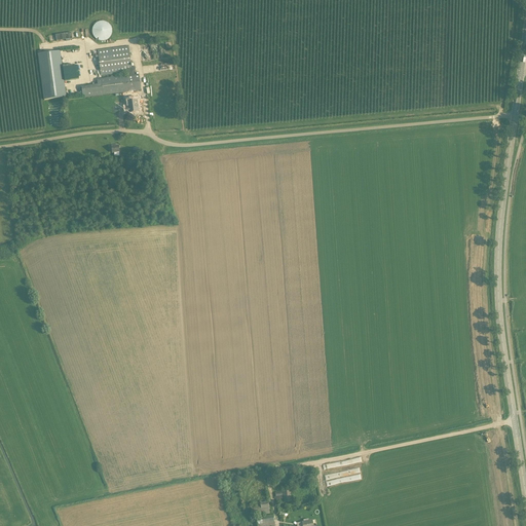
[(91,31),(92,34),(94,36),(96,39),(98,40),(101,41),(103,41),(106,40),(108,39),(110,36),(111,34),(112,31),(111,29),(110,26),(108,24),(106,22),(103,22),(101,22),(98,22),(96,24),(94,26),(92,29),(91,31)]
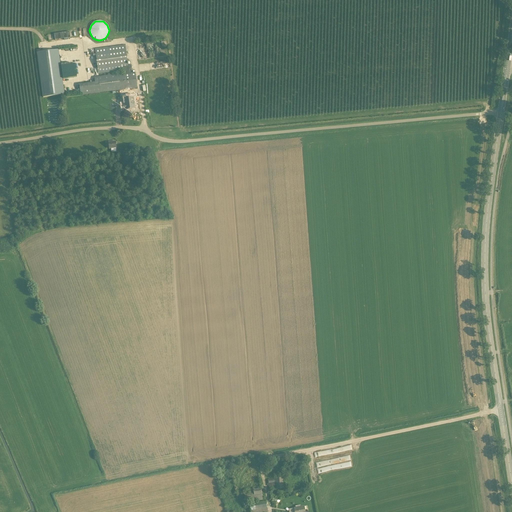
[(152,58),(166,56),(165,48),(167,47),(166,41),(159,42),(160,50),(157,50),(157,47),(151,48),(152,58)]
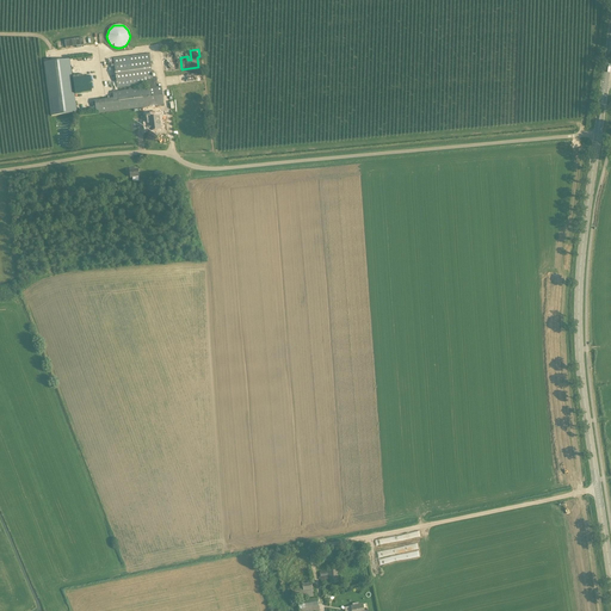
[(96,115),(149,107),(158,106),(164,105),(161,87),(156,87),(155,78),(153,78),(149,54),(113,59),(117,88),(147,85),(147,87),(112,92),(113,98),(94,100),(96,115)]
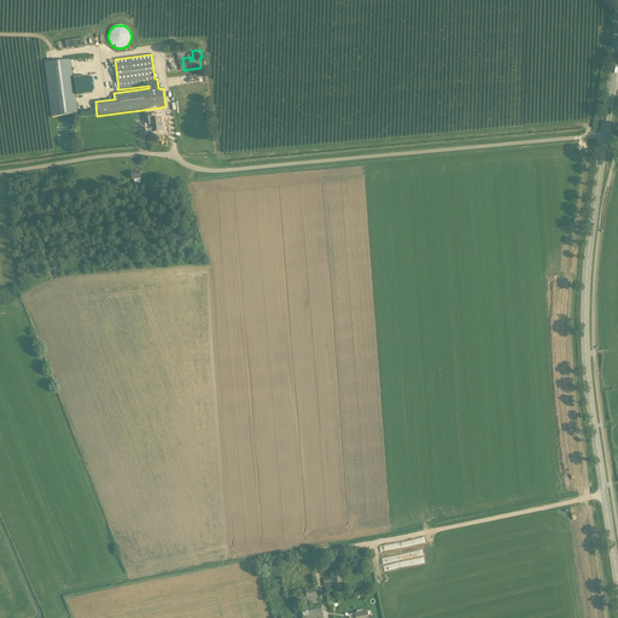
[(71,62),(73,70),(86,68),(85,58),(76,59),(77,65),(73,66),(73,60),(71,62)]
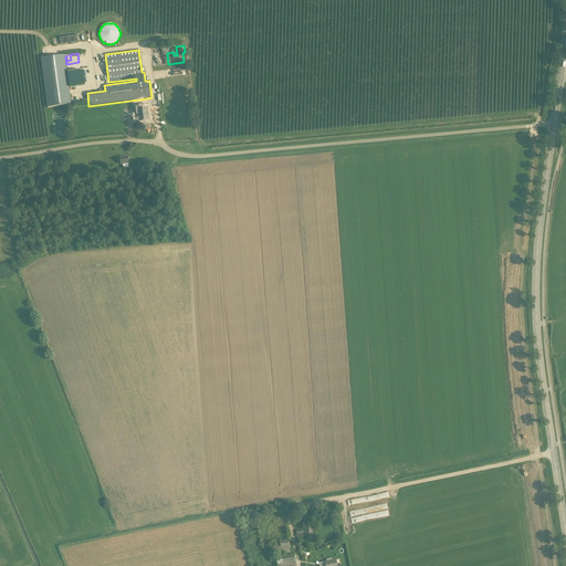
[(71,105),(64,55),(41,59),(48,107),(71,105)]
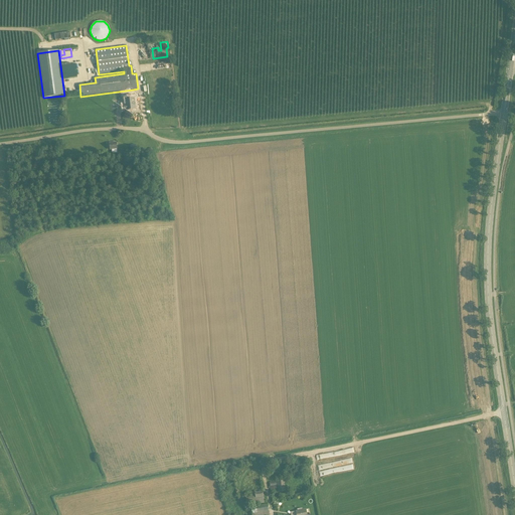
[(133,99),(132,95),(126,95),(127,100),(126,100),(127,105),(124,106),(124,111),(136,110),(134,99),(133,99)]
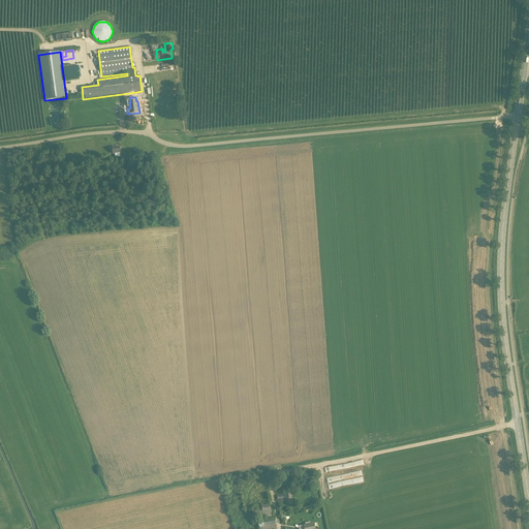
[(292,504),(291,492),(285,493),(285,496),(283,496),(283,495),(276,496),(277,502),(285,501),(286,505),(292,504)]
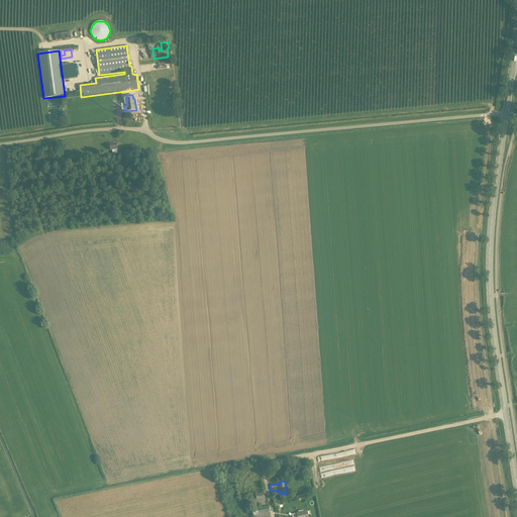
[(265,505),(264,498),(263,493),(255,494),(245,496),(248,508),(265,505)]
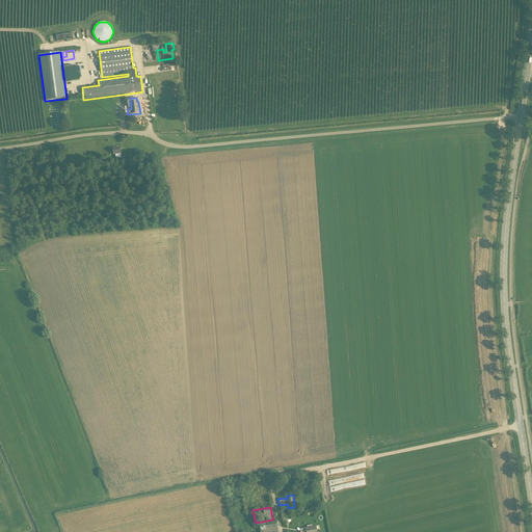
[(276,531),(278,531),(276,521),(259,524),(260,531),(276,531)]
